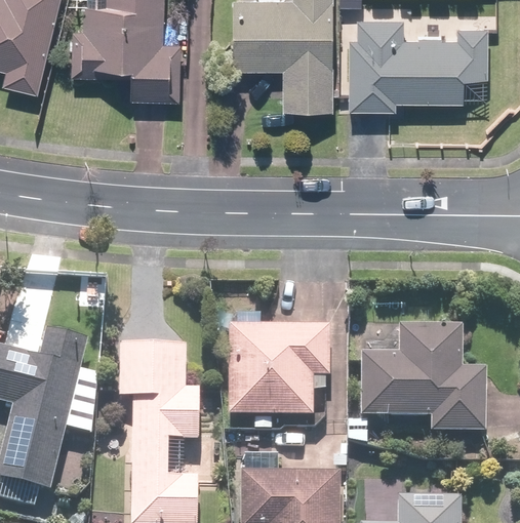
[(37,88),(55,0),(0,0),(0,64),(5,65),(2,81),(37,88)]
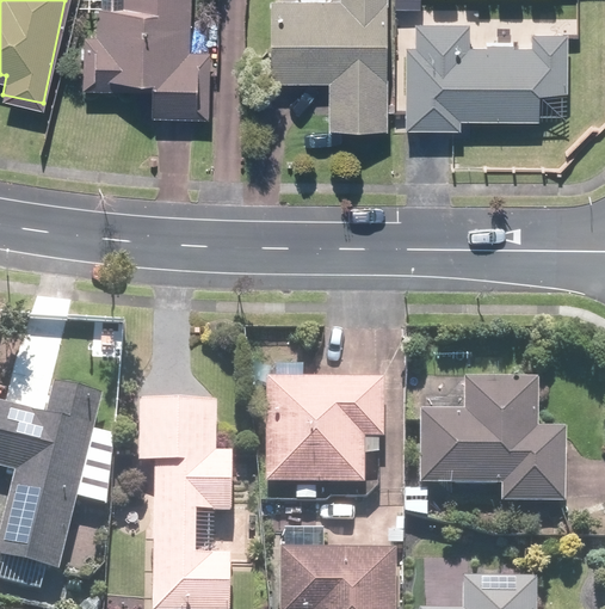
[(100,0),(99,31),(86,30),(85,84),(153,85),(152,111),(210,114),(211,45),(189,44),(189,0),(100,0)]
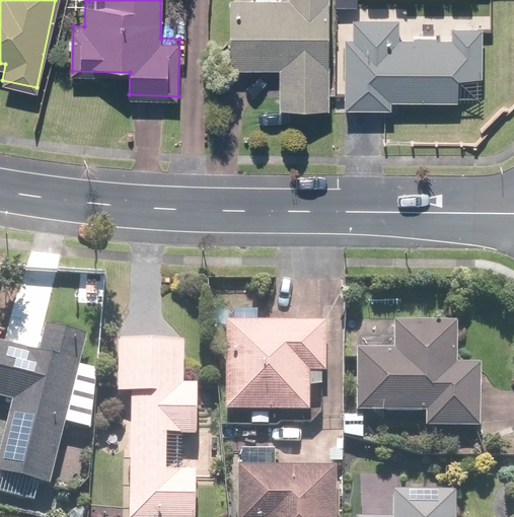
[(327,102),(332,0),(231,0),(229,61),(281,63),(279,100),(327,102)]
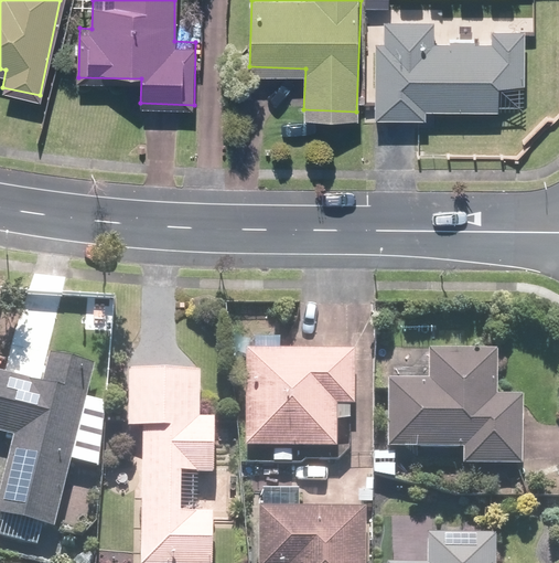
[(375,97),(374,113),(427,115),(427,102),(500,105),(501,78),(525,80),(527,23),(492,21),(492,36),(436,34),(436,14),(378,12),(376,82),(363,82),(362,97),(375,97)]
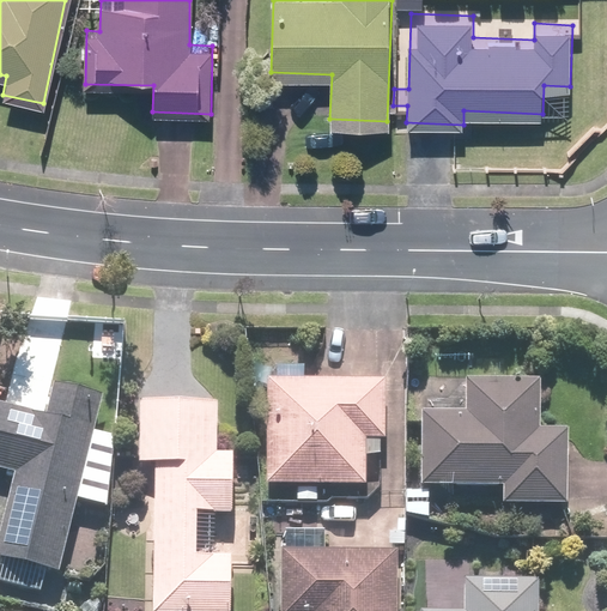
[(386,377),(268,375),(267,436),(287,436),(286,481),(364,483),(365,452),(383,452),(386,377)]
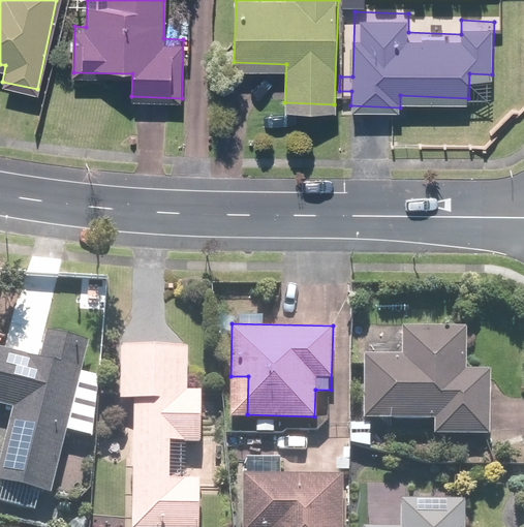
[(488,431),(489,368),(465,367),(465,328),(402,327),(401,352),(365,351),(364,419),(434,421),(434,430),(488,431)]
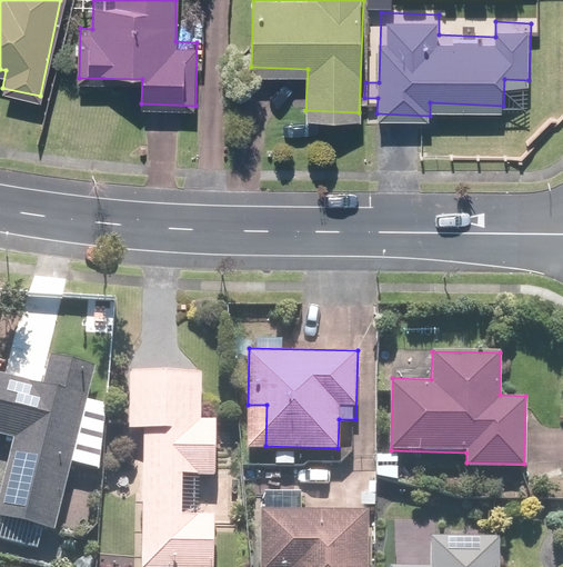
[(0,430),(13,435),(0,495),(0,538),(37,547),(42,525),(56,528),(71,459),(99,467),(107,401),(84,397),(92,364),(49,355),(42,383),(0,372),(0,430)]
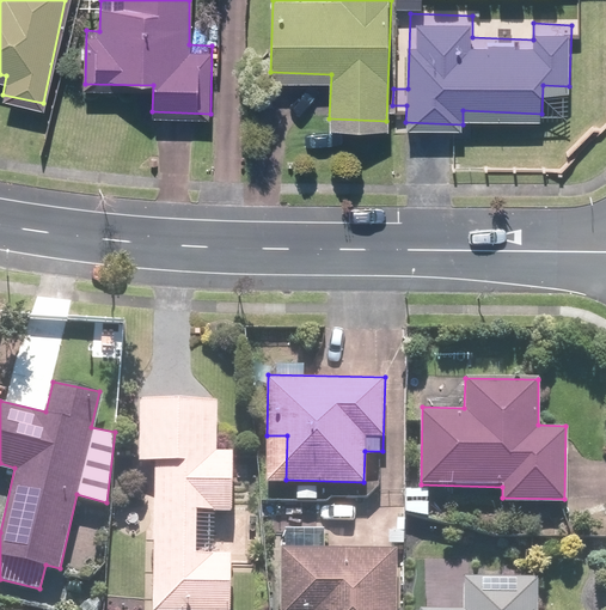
[(213,550),(213,541),(232,542),(233,524),(214,523),(214,510),(233,511),(237,451),(215,450),(218,401),(141,397),(140,408),(132,408),(130,440),(139,441),(138,459),(154,461),(148,609),(158,609),(228,609),(232,551),(213,550)]
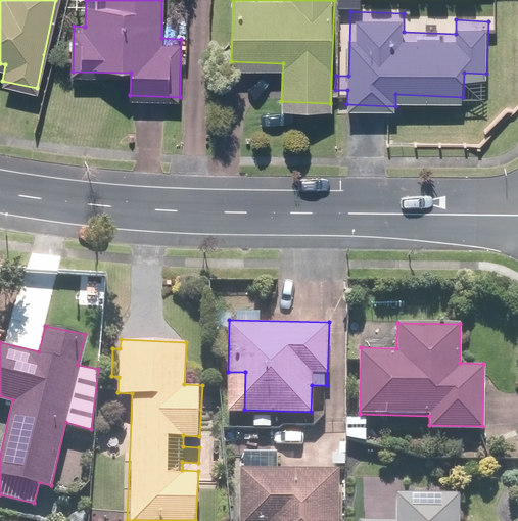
[(338,520),(340,468),(276,466),(277,450),(242,448),(239,520),(338,520)]
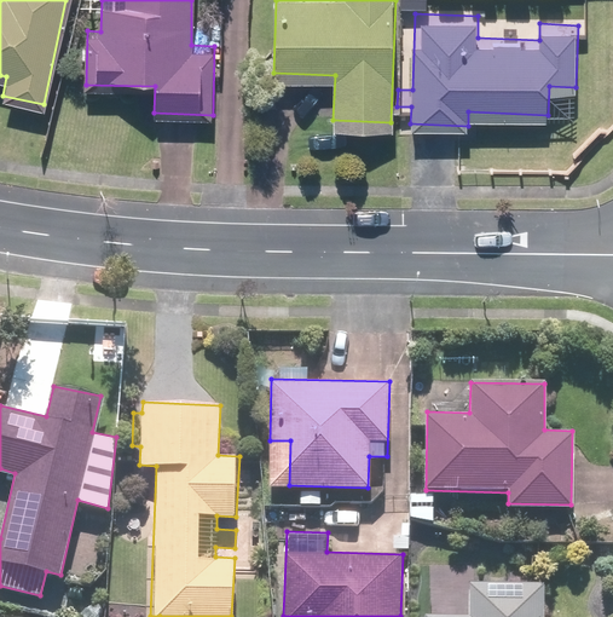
[(542,616),(544,584),(469,581),(467,615),(424,613),(424,616),(542,616)]
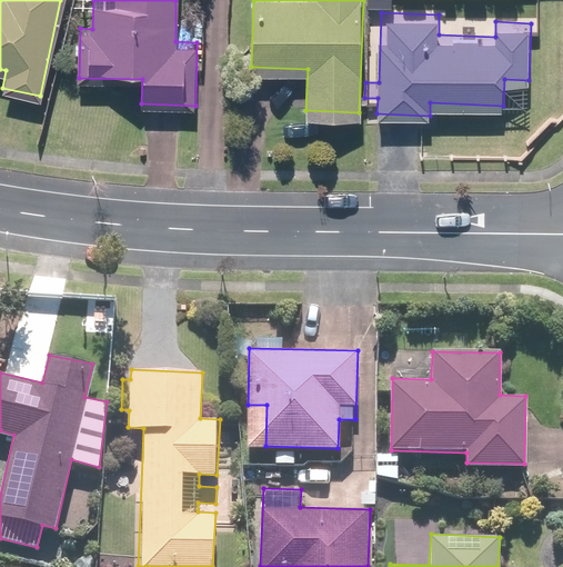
All buildings are outlined.
